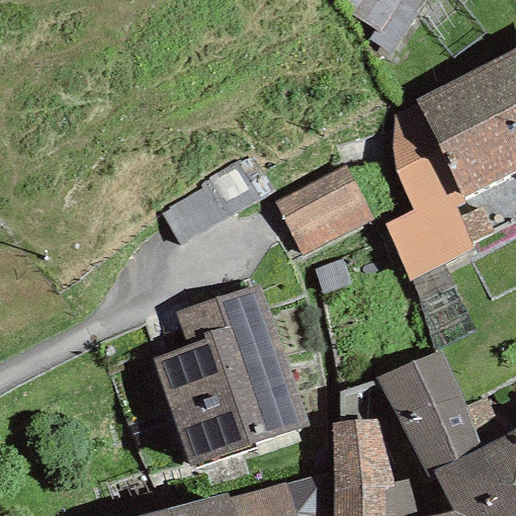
[(515,45),(414,96),(419,104),(464,195),(515,169),(515,45)]
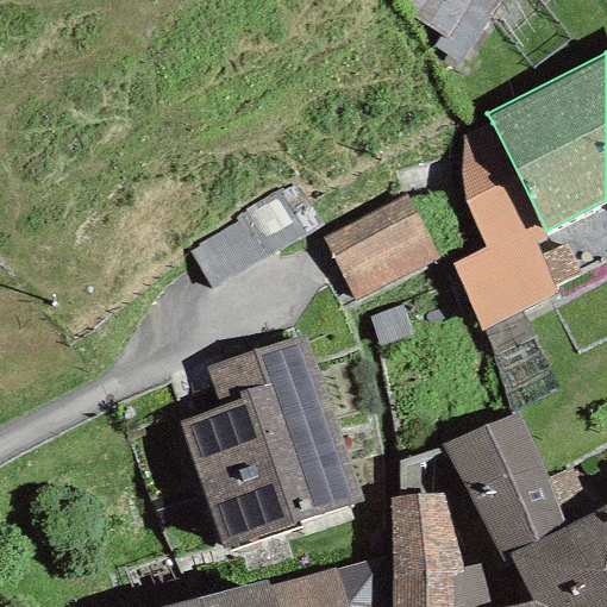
[(546,230),(493,123),(462,136),(461,170),(468,200),(486,248),(451,262),(483,330),(559,293),(537,244),(550,239),(546,230)]
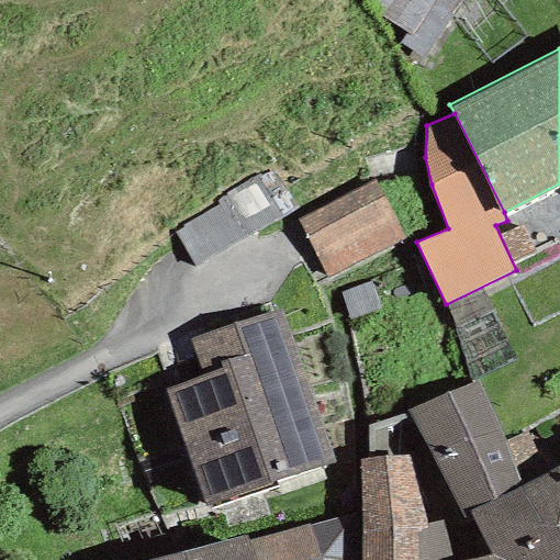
[(278,206),(257,174),(227,192),(248,225),(278,206)]
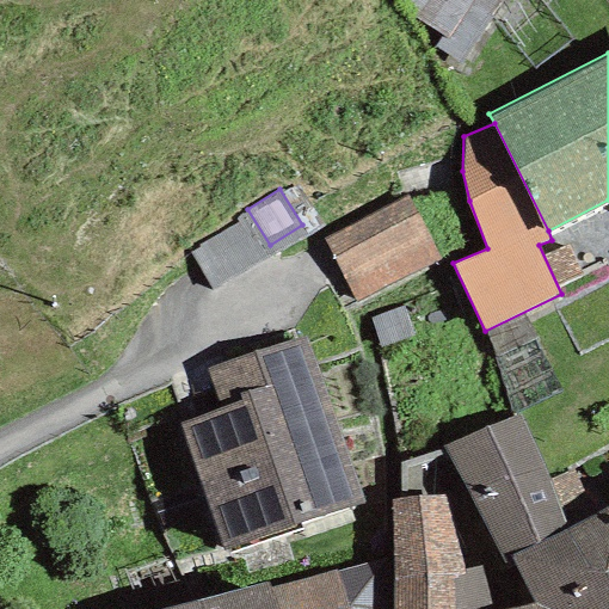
[(436,259),(407,198),(325,238),(355,299),(436,259)]
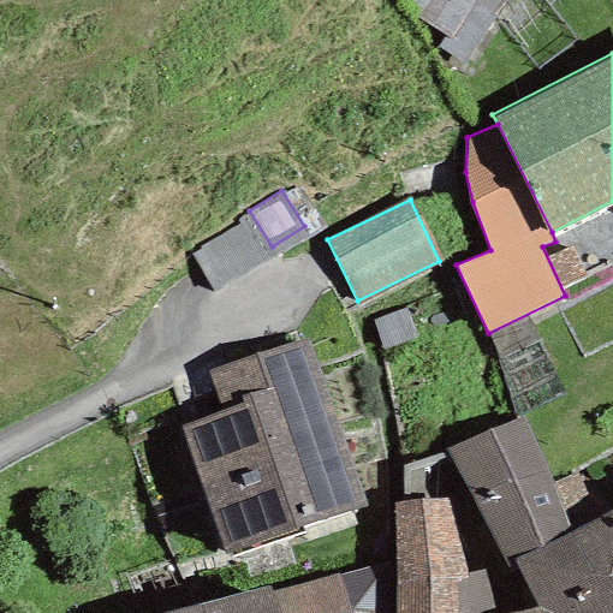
[(226,554),(368,505),(308,337),(209,370),(222,409),(180,423),(226,554)]
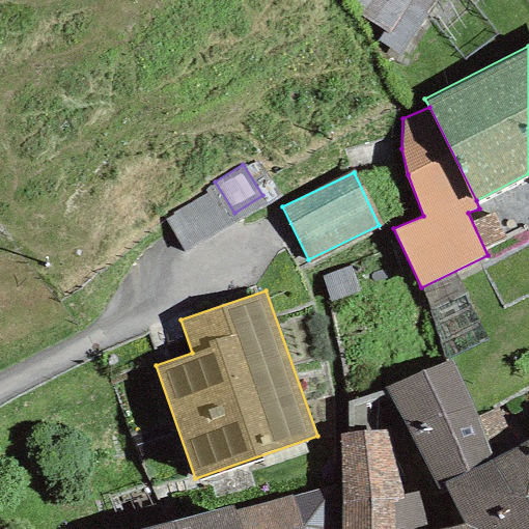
[(454,358),(385,386),(440,489),(464,523),(465,528),(528,528),(528,497),(505,453),(496,458),(454,358)]
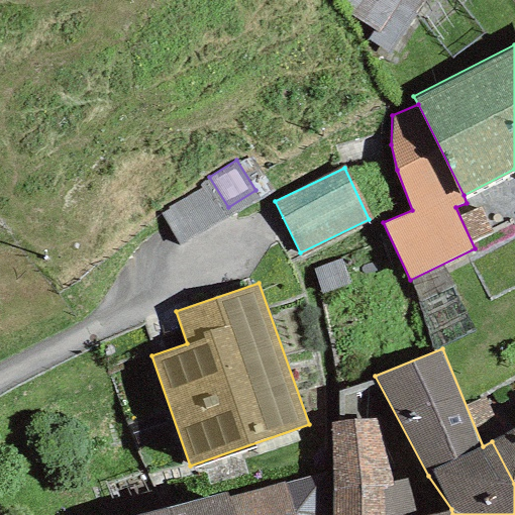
[(384,514),(382,489),(392,487),(392,479),(428,476),(375,376),(338,391),(341,420),(332,420),(329,514),(384,514)]
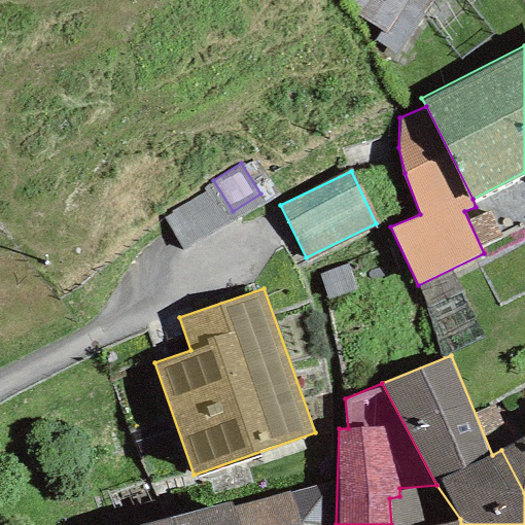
[(524,435),(501,450),(524,493),(524,435)]
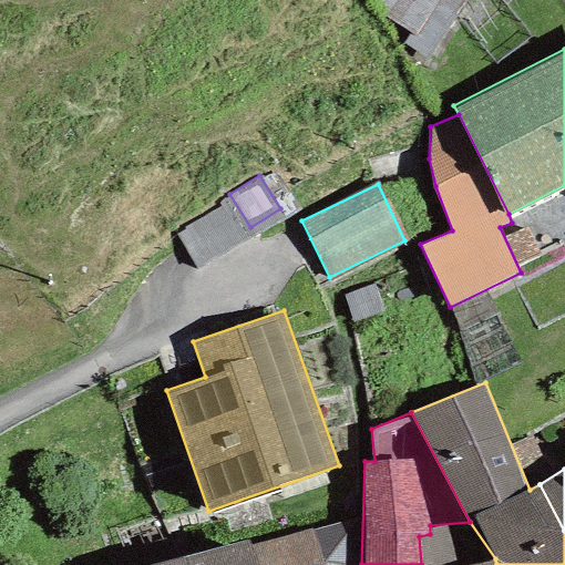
[(341,521),(249,545),(257,564),(357,564),(357,562),(341,521)]
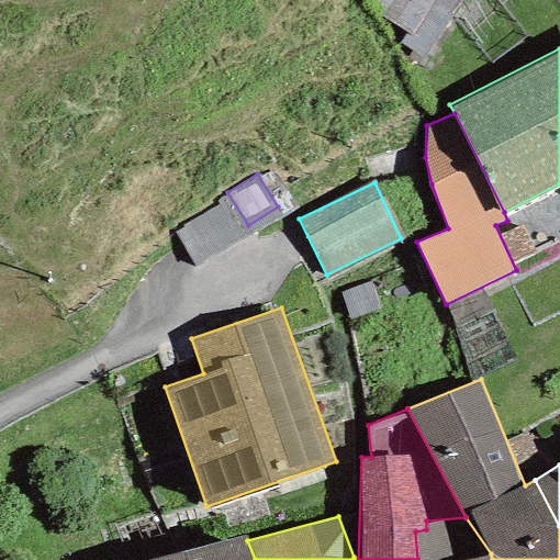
[(492,559),(491,553),(466,517),(426,521),(426,529),(415,532),(417,559),(492,559)]
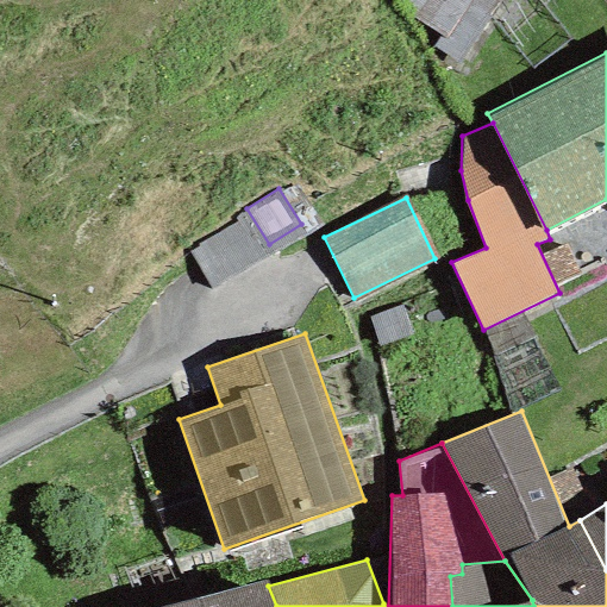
[(276,606),(268,586),(266,580),(199,595),(202,606),(276,606)]
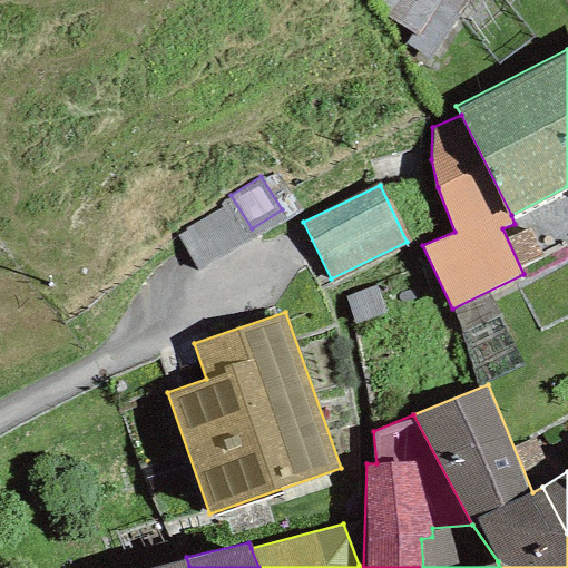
[(189,567),(186,557),(148,567),(189,567)]
